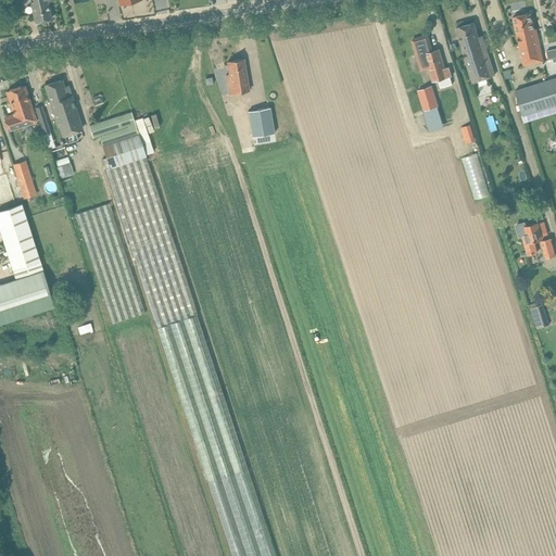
[(29,0),(34,12),(36,23),(51,19),(47,2),(52,1),(51,0),(29,0)]
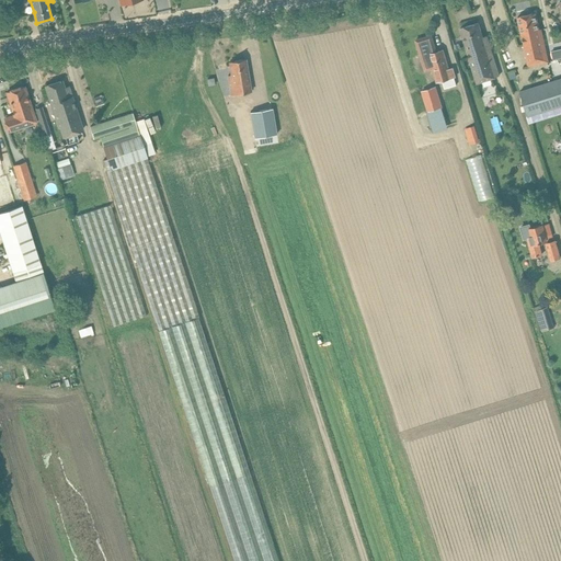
[(531,45),(544,43),(540,27),(538,27),(535,13),(517,16),(524,45),(530,44),(531,45)]
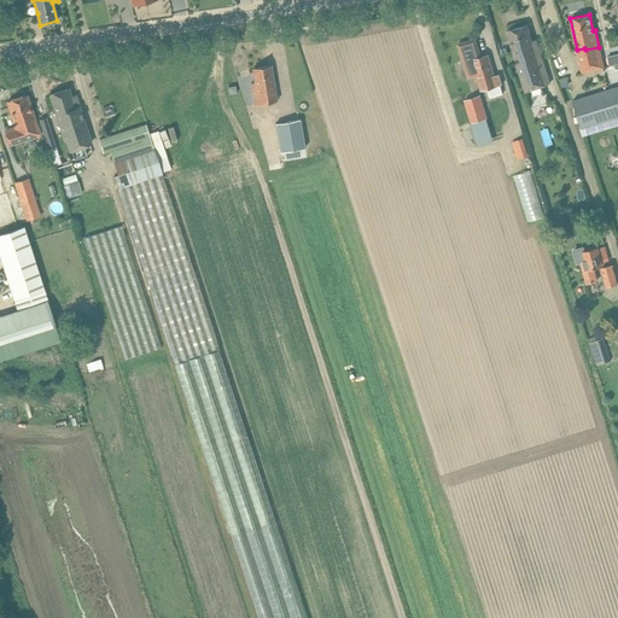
[(526,25),(507,31),(511,42),(525,89),(525,92),(531,91),(532,95),(542,93),(540,87),(549,85),(549,81),(541,57),(536,40),(531,41),(526,25)]
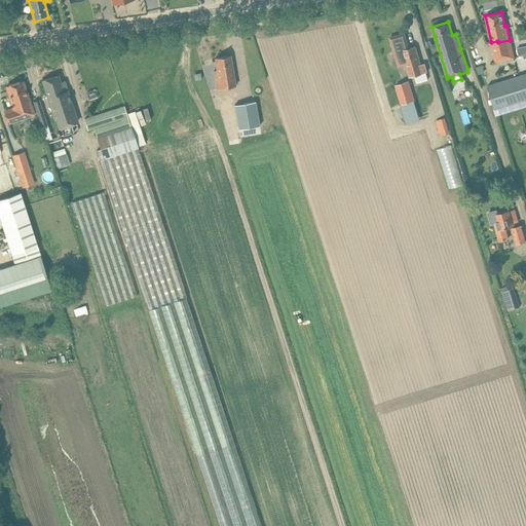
[(426,72),(424,64),(420,65),(415,47),(409,49),(404,34),(389,38),(399,67),(405,65),(409,77),(426,72)]
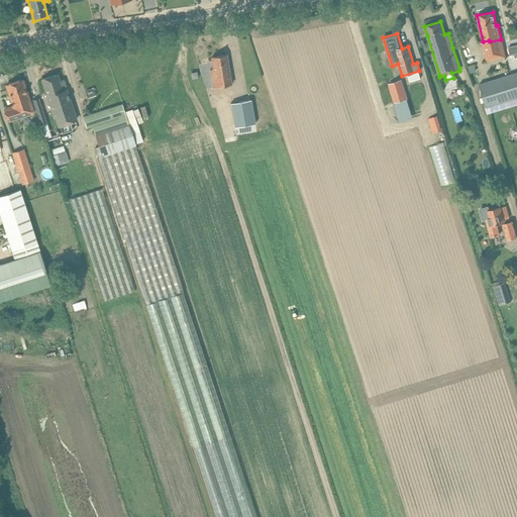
[(489,40),(483,41),(487,61),(505,57),(501,39),(490,41),(489,40)]
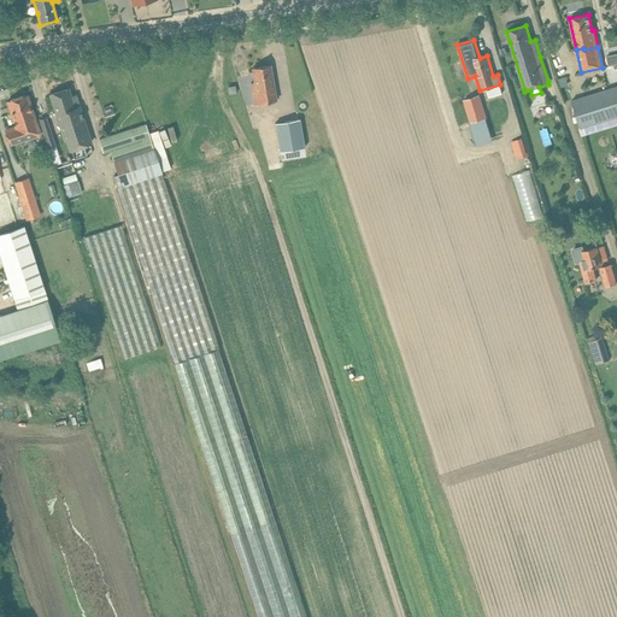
[(616,63),(616,53),(606,57),(607,66),(616,63)]
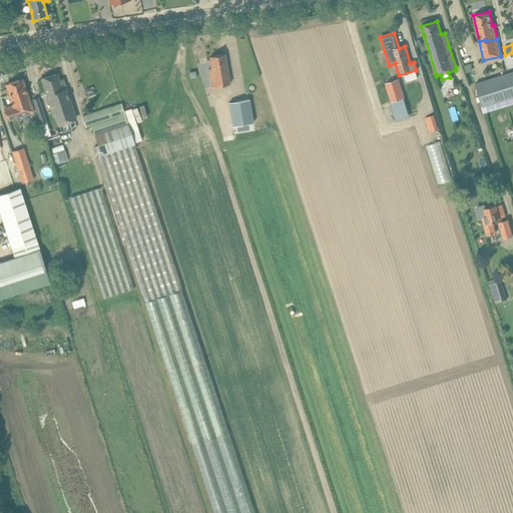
[(229,84),(225,64),(224,54),(209,56),(211,68),(208,69),(211,87),(229,84)]
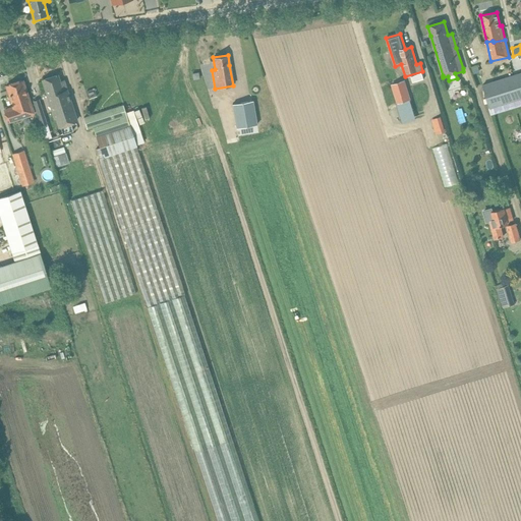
[(520,71),(506,76),(513,100),(520,97),(520,71)]
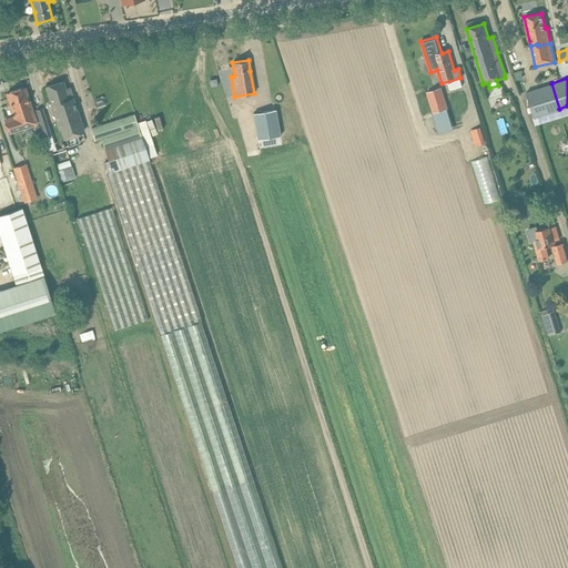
[(58,108),(59,109),(62,108),(60,101),(72,98),(70,88),(64,90),(62,82),(47,88),(54,111),(57,110),(56,109),(58,108)]
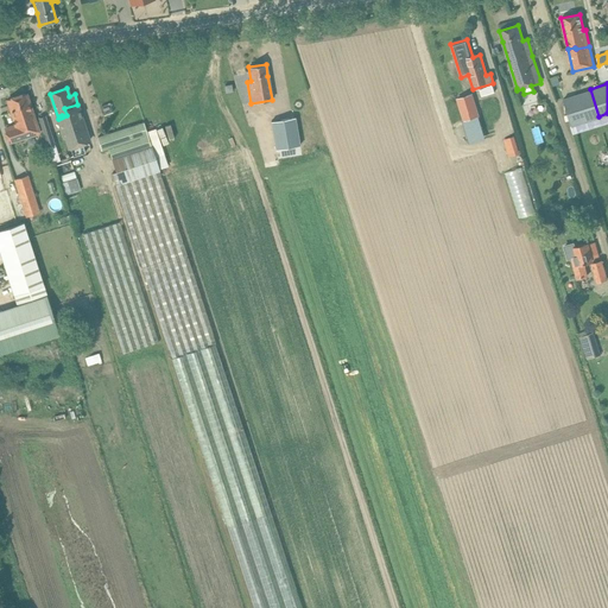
[(599,116),(590,89),(562,99),(570,126),(599,116)]
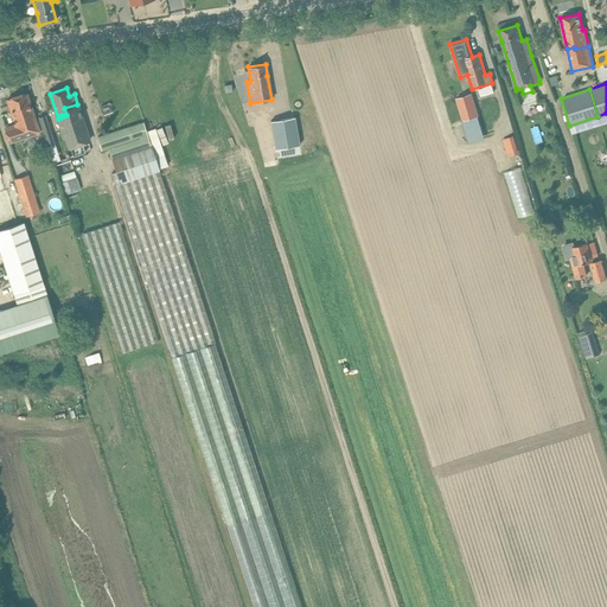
[(481,132),(477,115),(470,93),(455,97),(459,109),(453,112),(457,123),(462,121),(467,135),(481,132)]
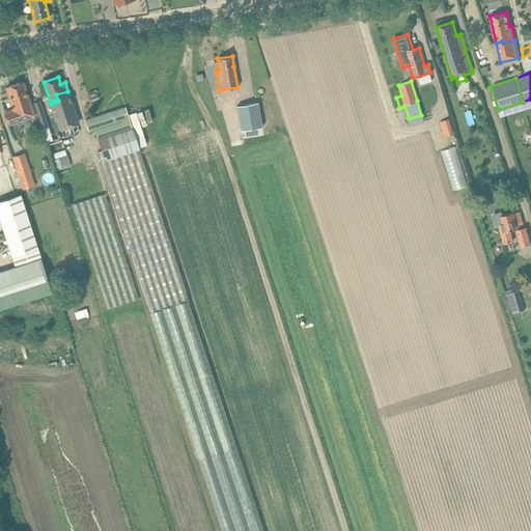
[(33,116),(26,91),(23,82),(6,87),(14,110),(4,113),(7,124),(33,116)]
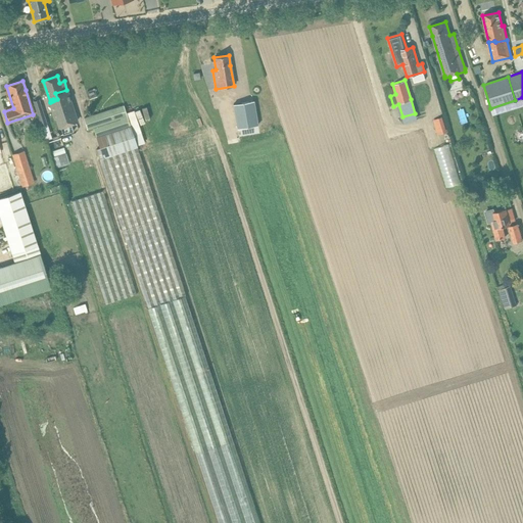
[(57,99),(54,100),(55,104),(57,103),(59,109),(51,111),(52,114),(73,107),(66,90),(55,93),(57,99)]
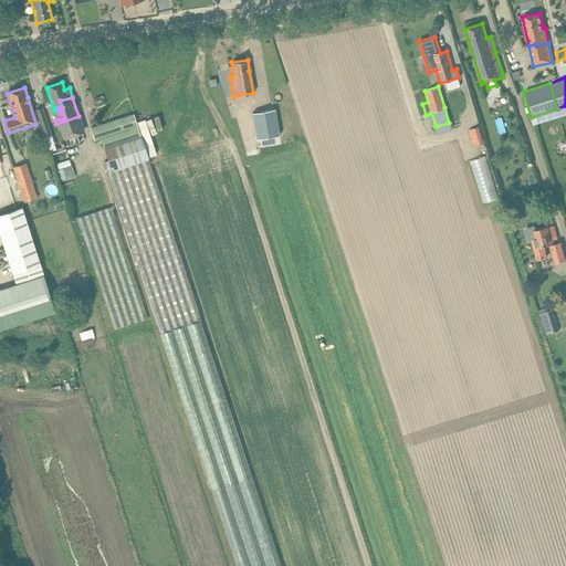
[(37,109),(44,135),(51,134),(42,107),(37,109)]
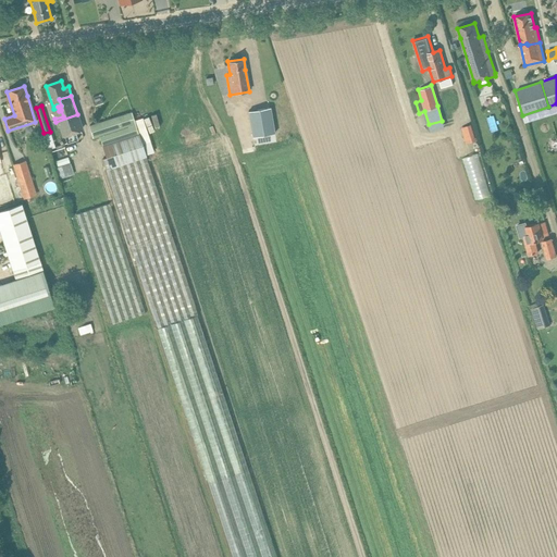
[(252,137),(274,133),(271,108),(248,111),(252,137)]
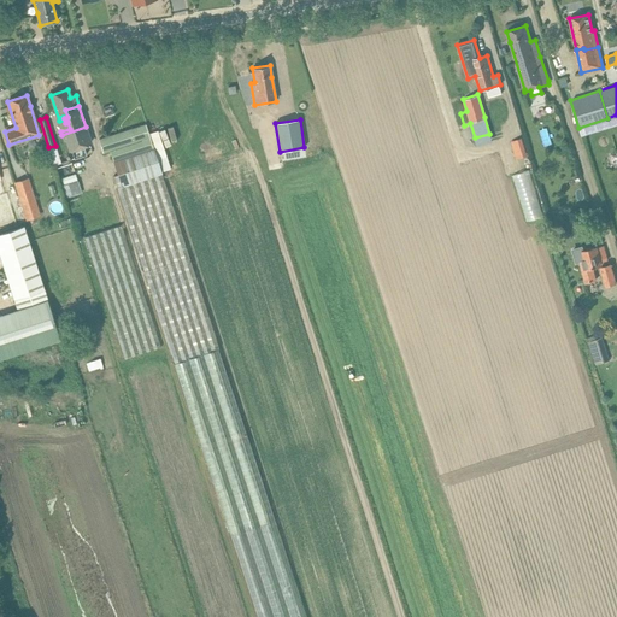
[(90,141),(86,127),(62,135),(63,140),(65,140),(69,151),(70,150),(72,157),(88,152),(86,144),(90,141)]
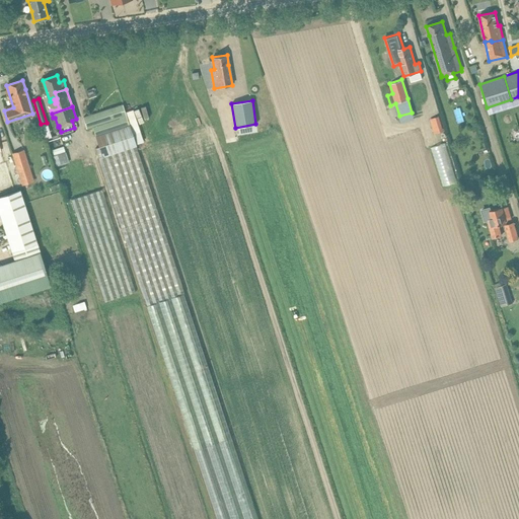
[(260,518),(137,146),(135,147),(122,106),(83,120),(86,129),(92,127),(99,147),(95,149),(147,305),(146,305),(216,518),(260,518)]
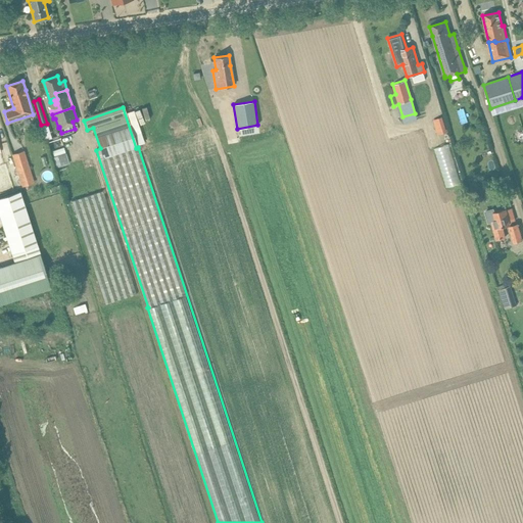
[(442,117),(433,120),(437,135),(446,133),(442,117)]
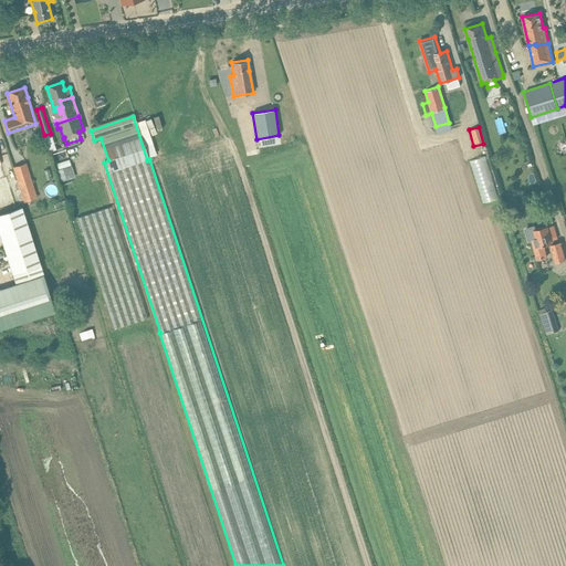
[(526,148),(523,136),(513,139),(516,152),(526,148)]
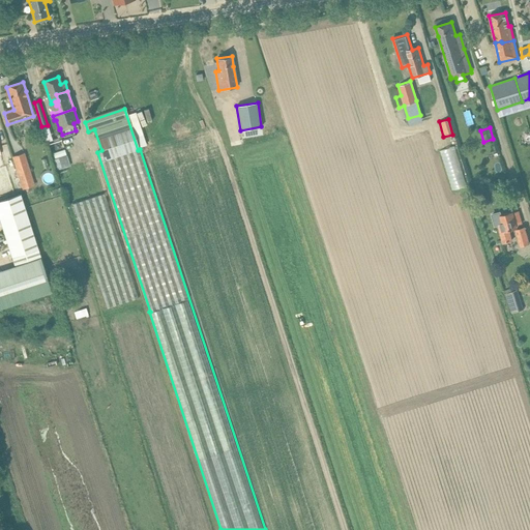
[(441,149),(451,189),(467,186),(457,146),(441,149)]
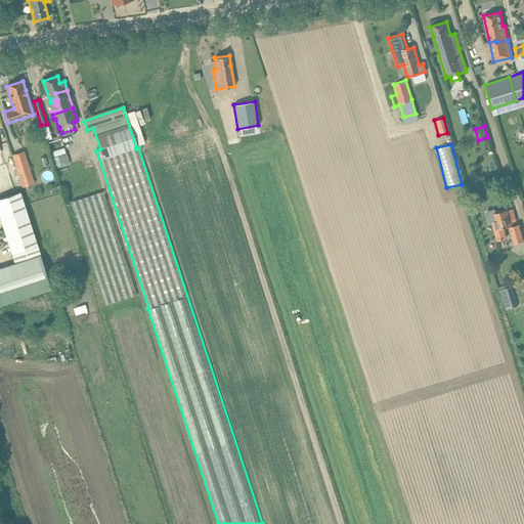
[(64,148),(52,153),(54,158),(67,154),(64,148)]
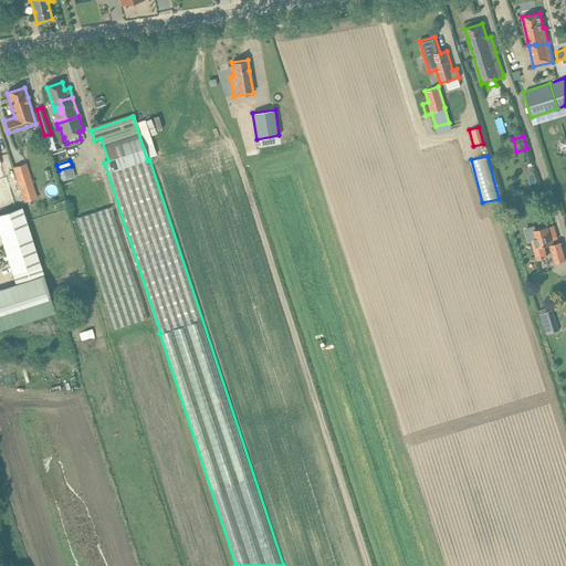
[(25,163),(12,167),(23,202),(37,198),(25,163)]
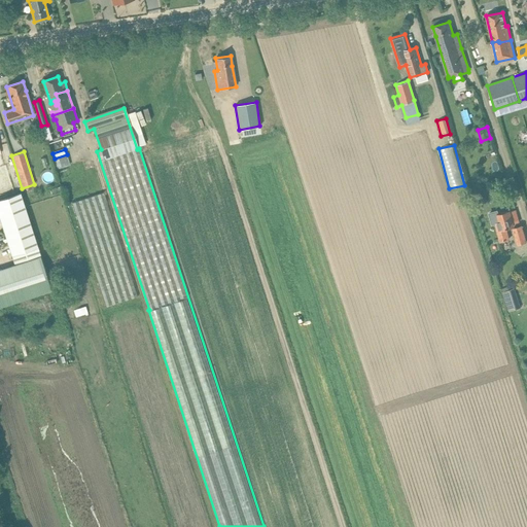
[(0,166),(0,194),(13,189),(5,165),(0,166)]
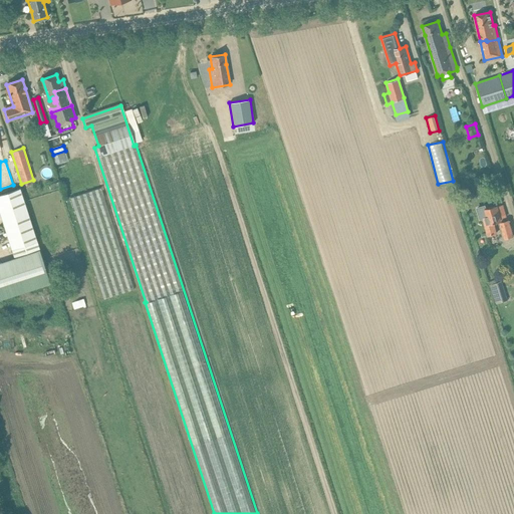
[(37,241),(20,188),(0,194),(0,213),(11,249),(37,241)]
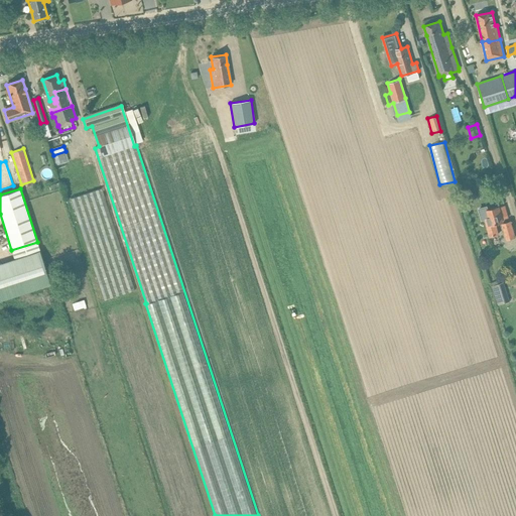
[(134,290),(102,188),(71,199),(104,300),(134,290)]
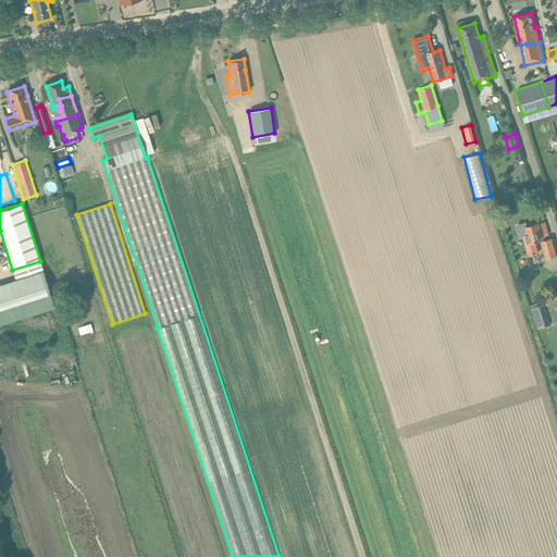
[(543,237),(539,223),(520,227),(528,257),(539,254),(535,243),(541,240),(546,260),(556,256),(556,255),(552,239),(544,242),(543,237)]
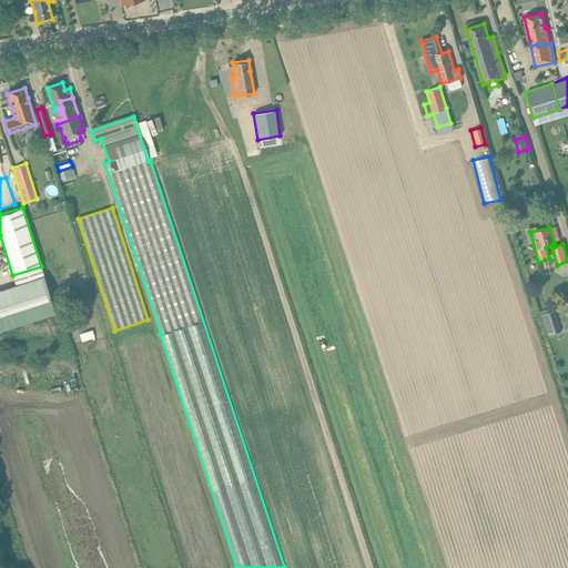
[(0,330),(56,313),(43,276),(0,291),(0,330)]
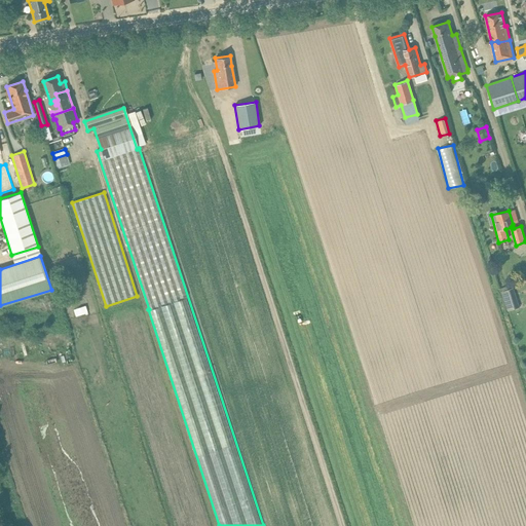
[(520,307),(514,288),(501,292),(508,311),(520,307)]
